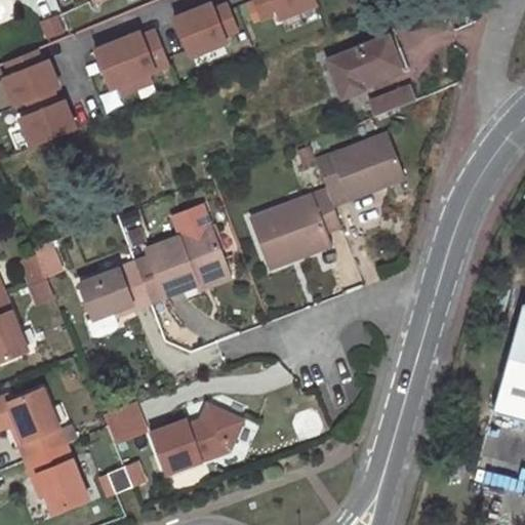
[(312,0),(252,0),(260,19),(273,14),(275,19),(314,4),(312,0)]
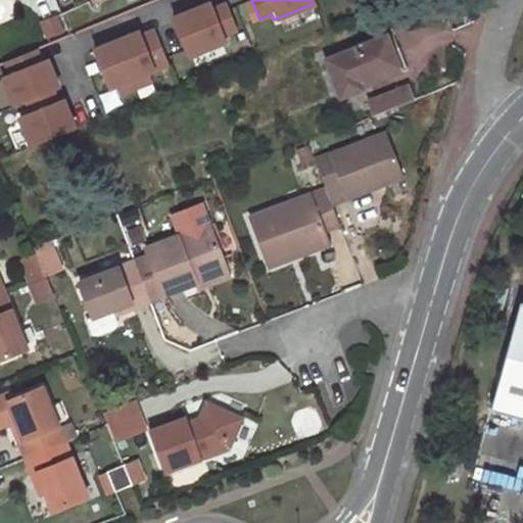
[(187,58),(225,43),(222,35),(235,30),(223,1),(210,6),(208,1),(170,16),(187,58)]
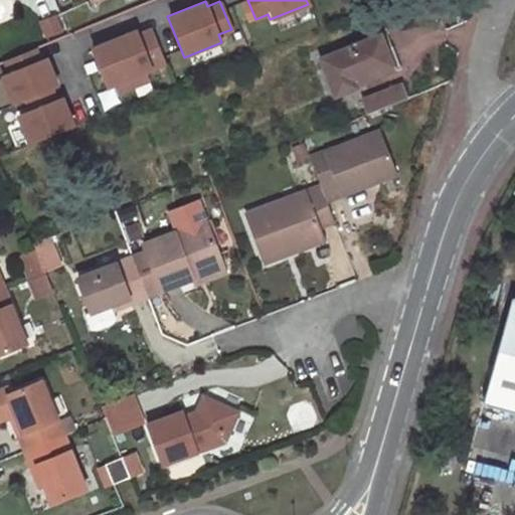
[(54,20),(39,26),(44,39),(60,34),(54,20)]
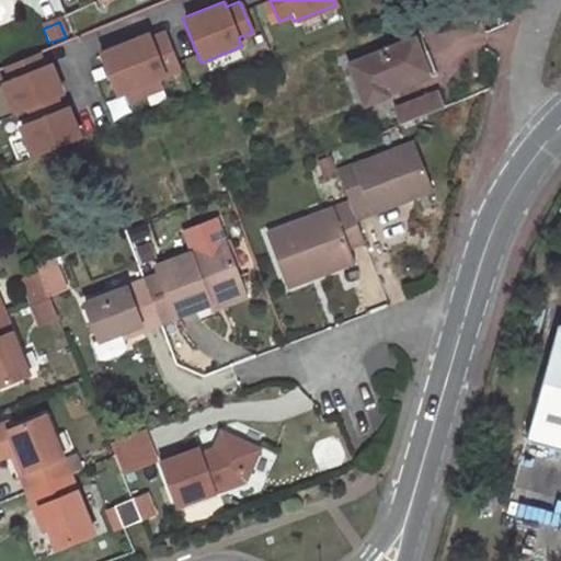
[(160,88),(157,80),(180,70),(163,31),(149,36),(147,31),(95,52),(114,95),(124,92),(127,101),(160,88)]
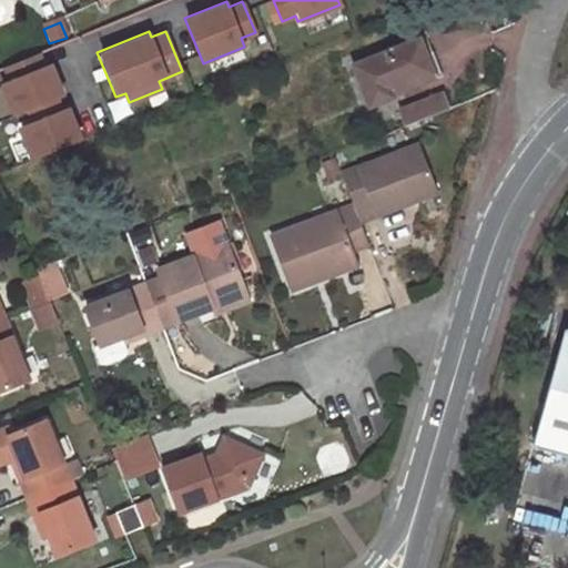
[(421,39),(353,66),(369,108),(396,98),(395,95),(393,89),(434,73),(426,54),(421,39)]
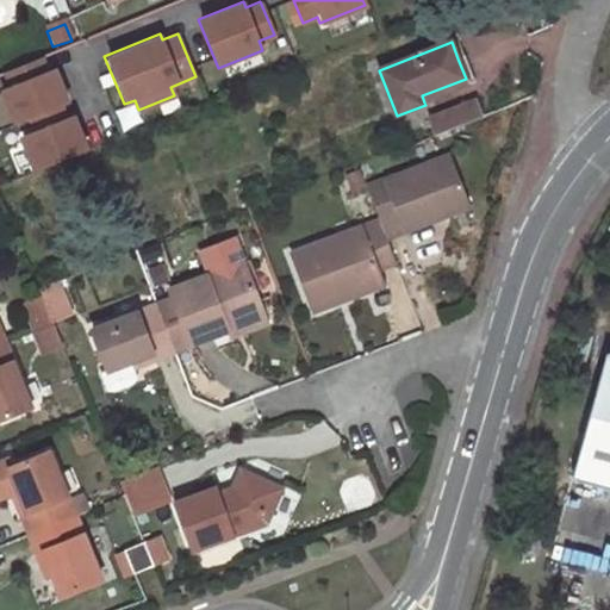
[(466,55),(458,58),(466,79),(422,95),(424,103),(477,82),(466,55)]
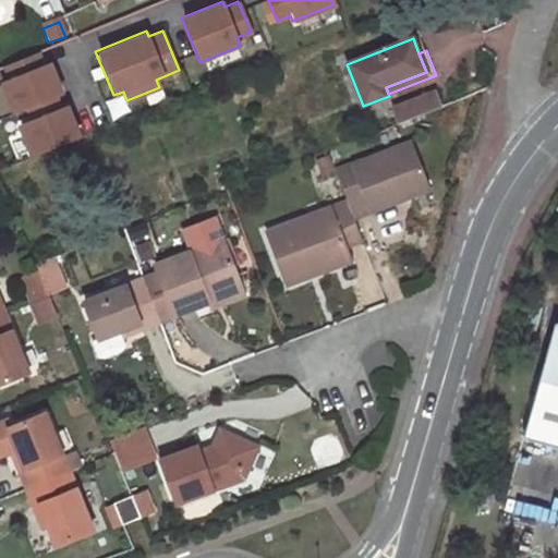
[(60,93),(47,60),(43,62),(38,51),(2,65),(7,76),(0,79),(0,88),(9,112),(60,93)]
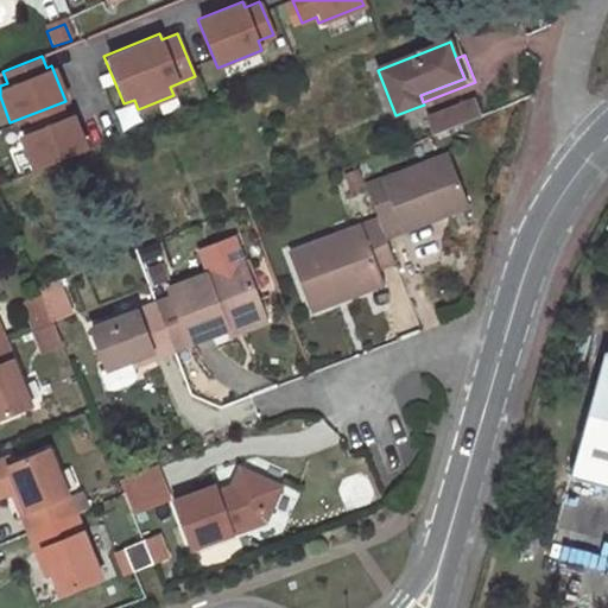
[(442,116),(430,119),(436,133),(481,116),(474,100),(441,113),(442,116)]
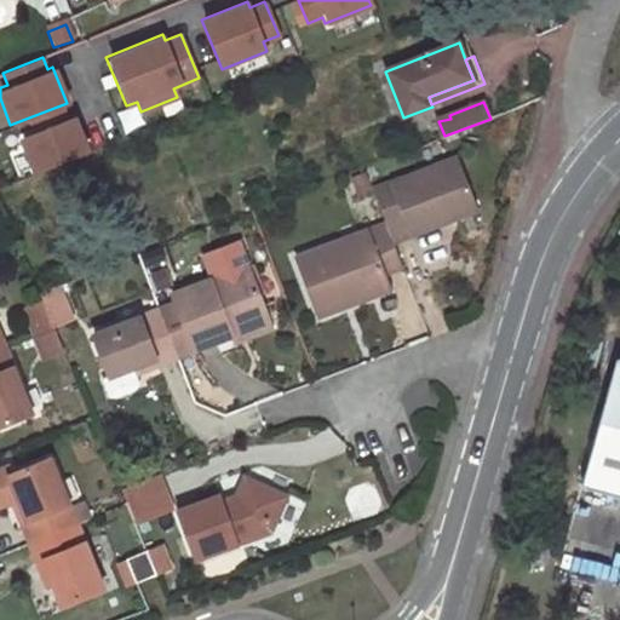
[(87,151),(74,115),(69,116),(64,105),(24,121),(29,133),(18,137),(32,172),(87,151)]
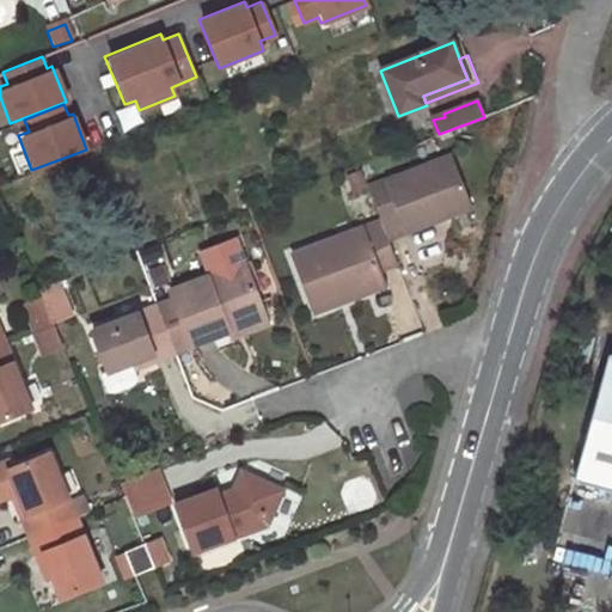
[(472,204),(454,153),(367,185),(379,218),(385,236),(472,204)]
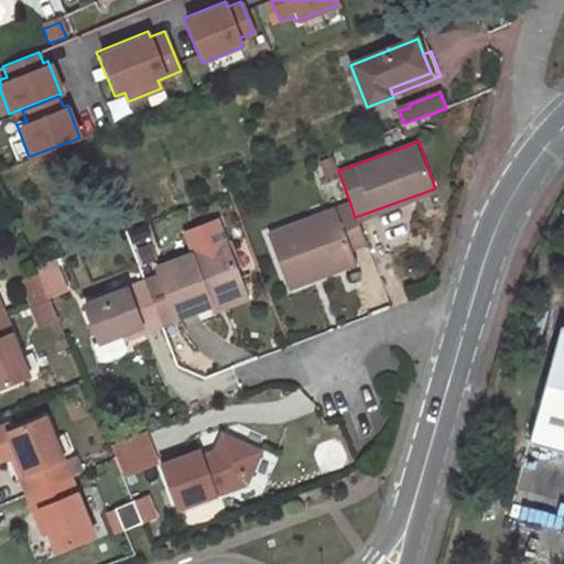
[(349,201),(270,231),(290,285),(312,277),(310,269),(332,261),(328,255),(349,247),(364,241),(355,217),(349,201)]
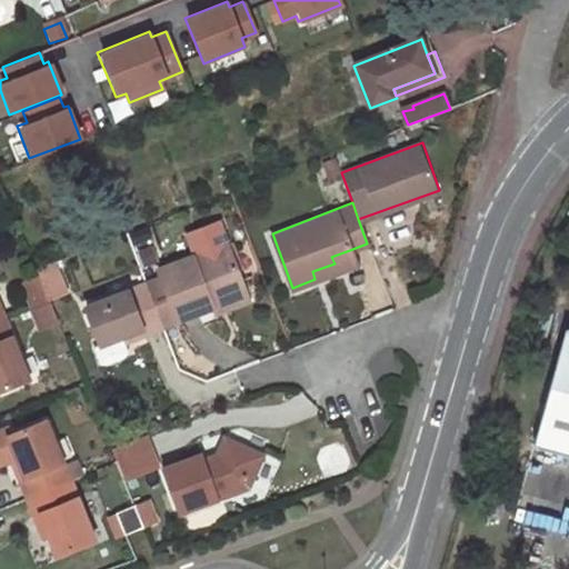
[(228,240),(159,267),(163,276),(180,319),(215,306),(211,297),(245,285),(228,240)]
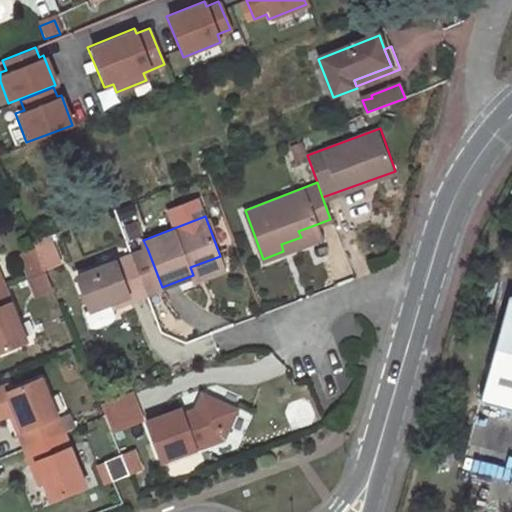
[(321,237),(317,224),(298,231),(301,237),(281,244),(283,251),(321,237)]
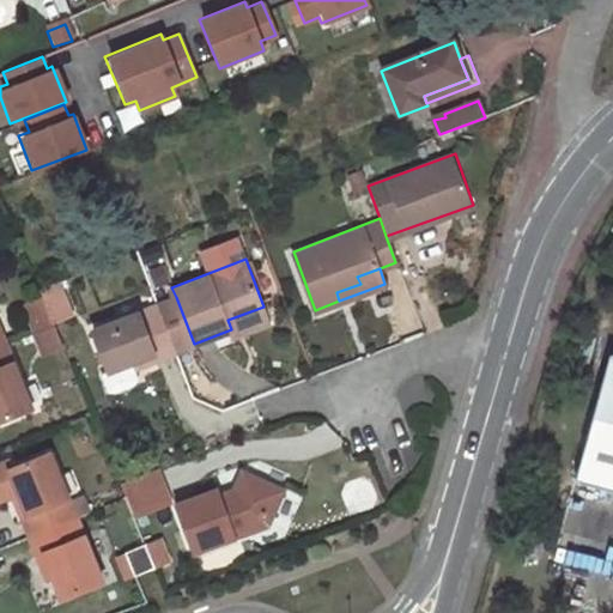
[(53,320),(54,322),(71,314),(58,281),(40,287),(42,292),(53,320)]
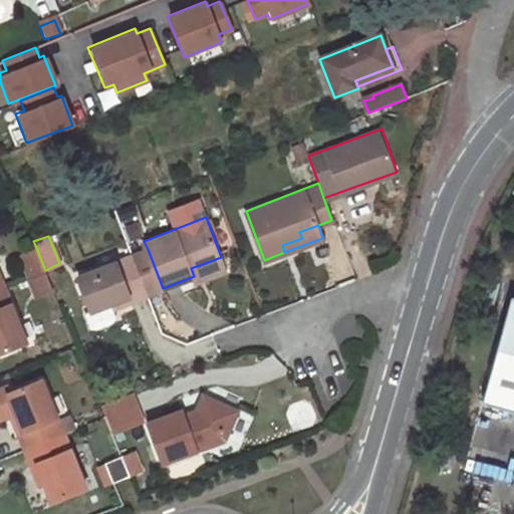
[(35,245),(20,251),(29,274),(44,268),(35,245)]
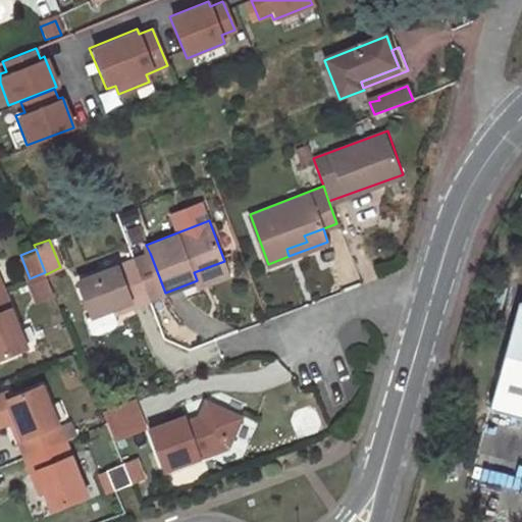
[(165,293),(150,253),(134,258),(149,298),(165,293)]
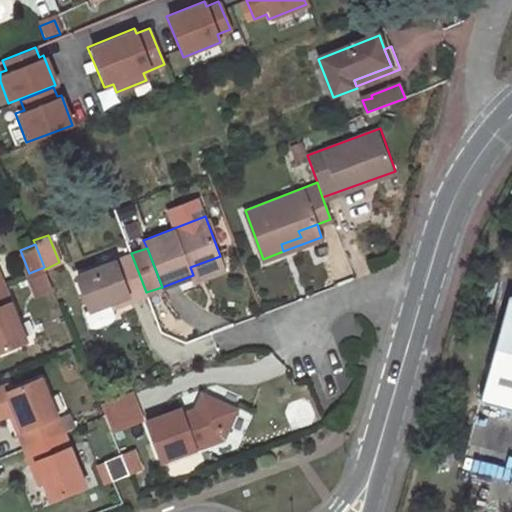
[(131,253),(76,274),(89,308),(83,311),(89,326),(95,326),(109,321),(114,316),(108,301),(111,300),(127,294),(129,299),(146,292),(131,253)]
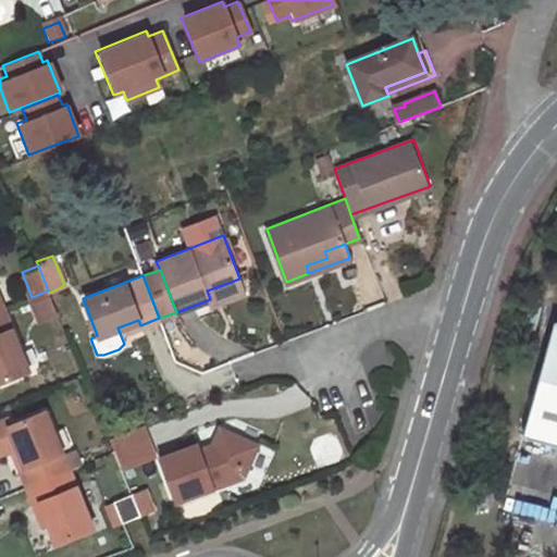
[(207,291),(210,299),(242,287),(239,279),(207,291)]
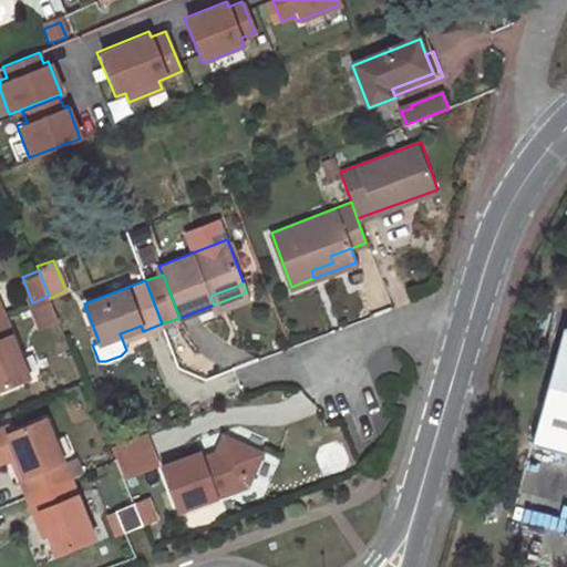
[(0,388),(27,377),(3,318),(0,318),(0,388)]
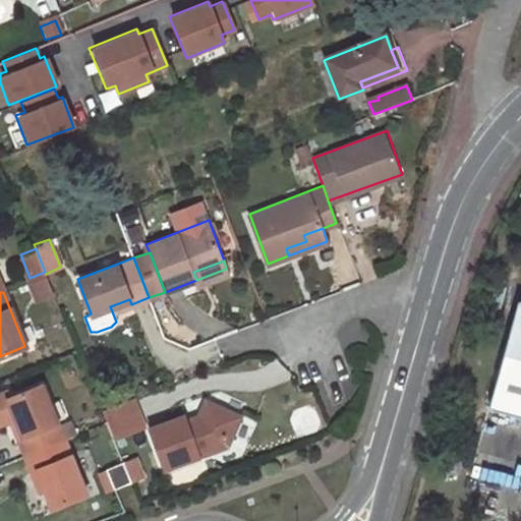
[(115,311),(131,304),(129,299),(113,305),(115,311)]
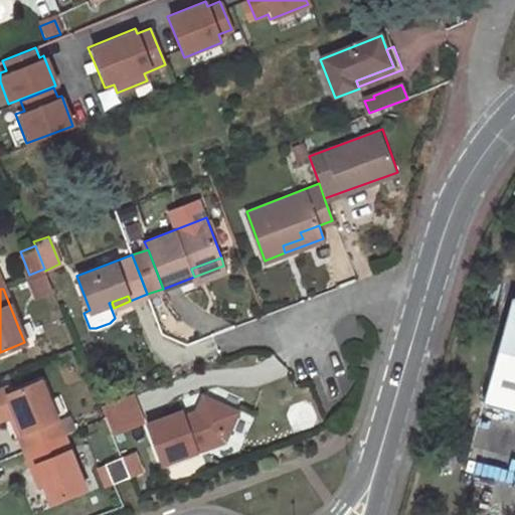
[(514,413),(514,305),(509,304),(482,405),(514,413)]
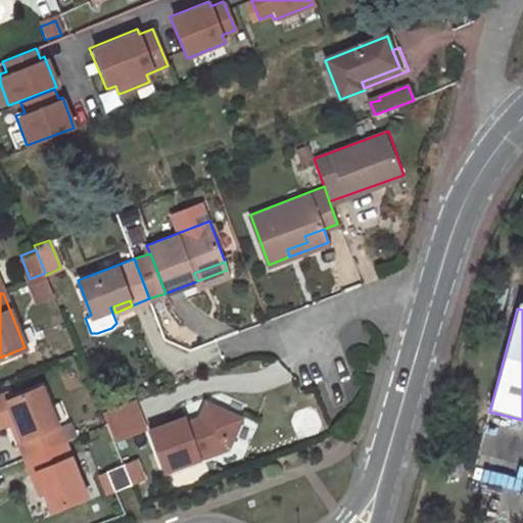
[(0,426),(9,423),(15,421),(24,440),(17,442),(25,459),(27,458),(63,442),(41,388),(8,401),(6,395),(0,397),(0,426)]
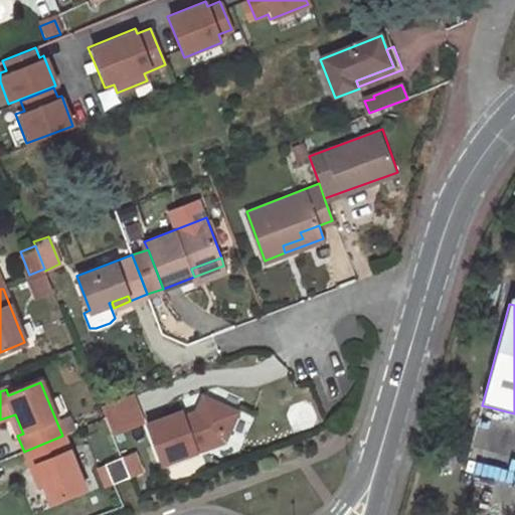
[(131,392),(100,404),(112,434),(142,421),(131,392)]
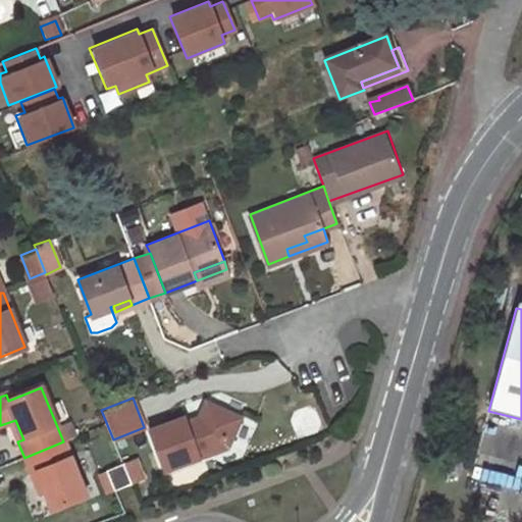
[(166,471),(211,454),(218,435),(229,440),(239,419),(206,405),(199,421),(193,424),(192,421),(186,423),(184,418),(150,432),(166,471)]
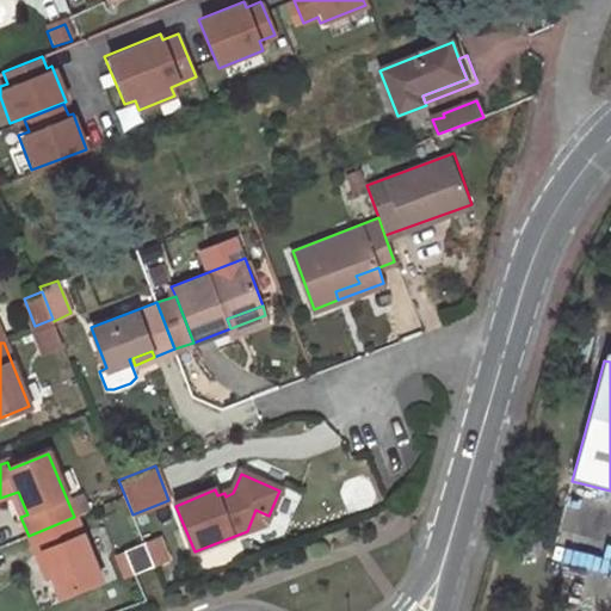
[(11,494),(20,517),(28,514),(18,492),(11,494)]
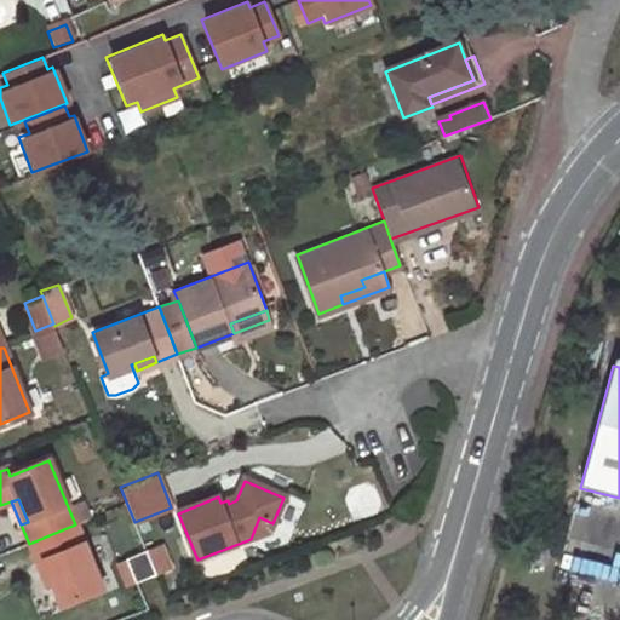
[(251,539),(269,532),(273,523),(259,517),(251,539)]
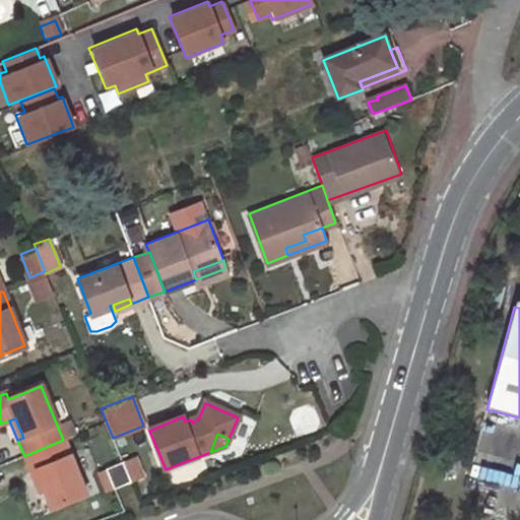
[(54,508),(87,494),(65,439),(63,440),(26,455),(34,471),(38,469),(46,488),(54,508)]
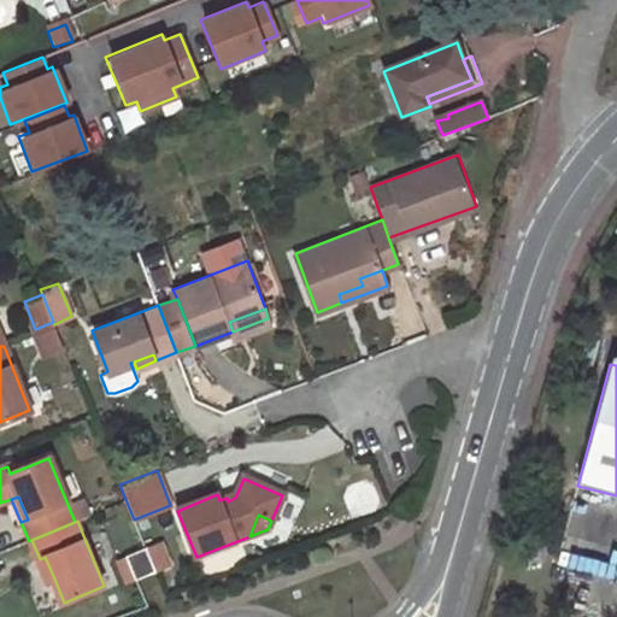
[(146,548),(156,571),(176,564),(166,540),(146,548)]
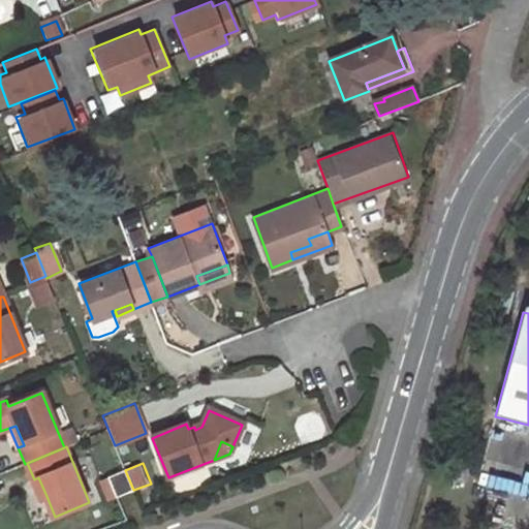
[(110,477),(117,497),(133,490),(125,470),(110,477)]
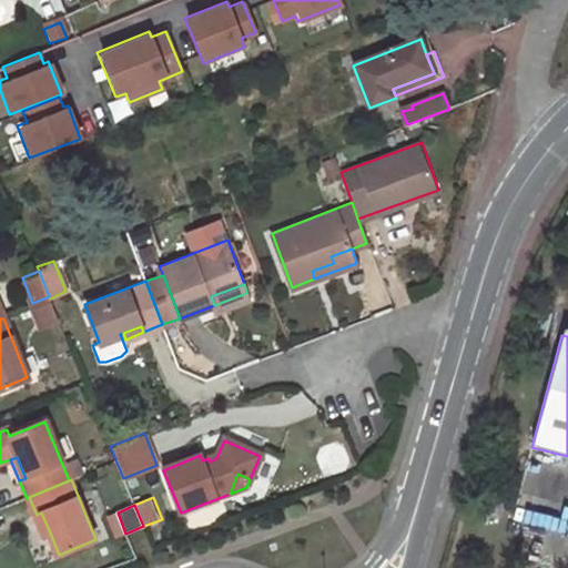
[(41,513),(37,515),(44,535),(50,533),(41,513)]
